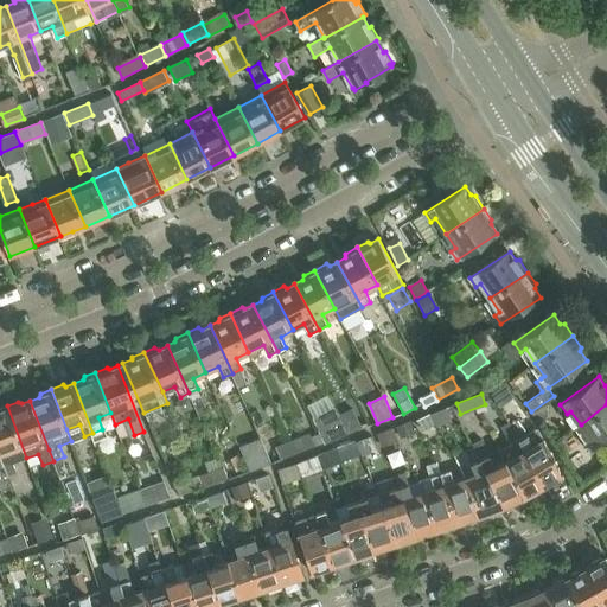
[(543,403),(531,411),(541,423),(543,421),(547,416),(547,413),(547,408),(543,403)]
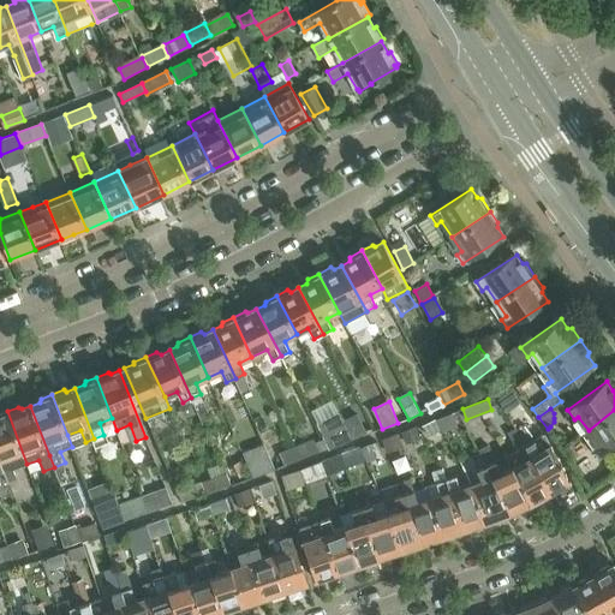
[(614,410),(589,430),(598,443),(593,447),(599,457),(614,445),(614,410)]
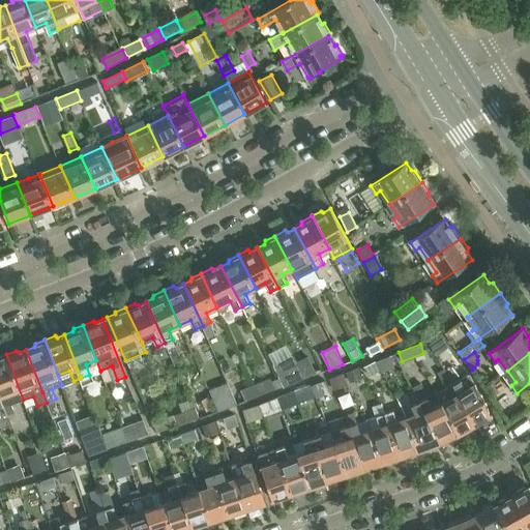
[(0,398),(4,408),(23,400),(6,354),(0,356),(0,398)]
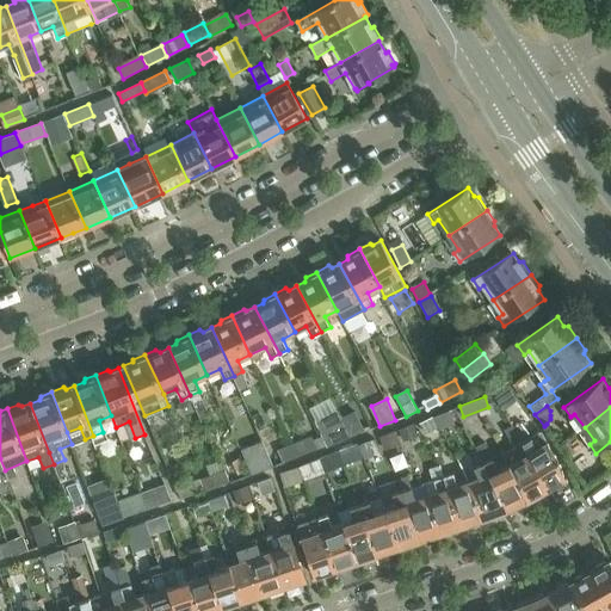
[(433,415),(438,427),(439,431),(454,425),(448,409),(433,415)]
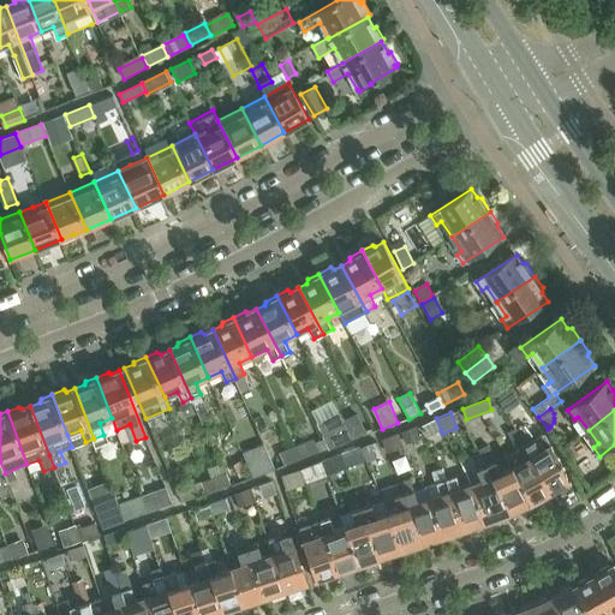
[(428,436),(441,430),(436,418),(422,425),(428,436)]
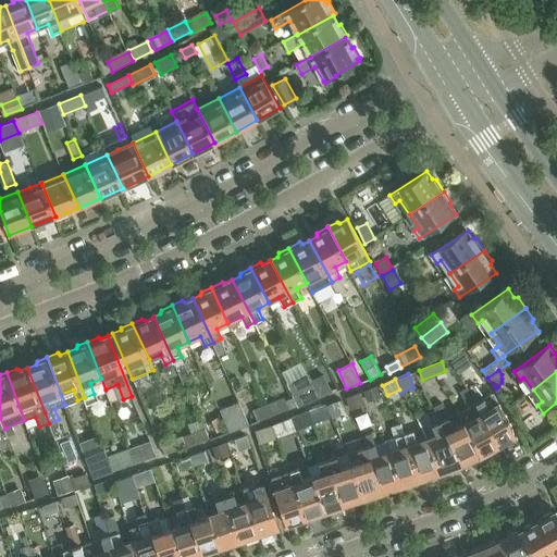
[(325,381),(314,386),(319,394),(320,397),(331,391),(325,381)]
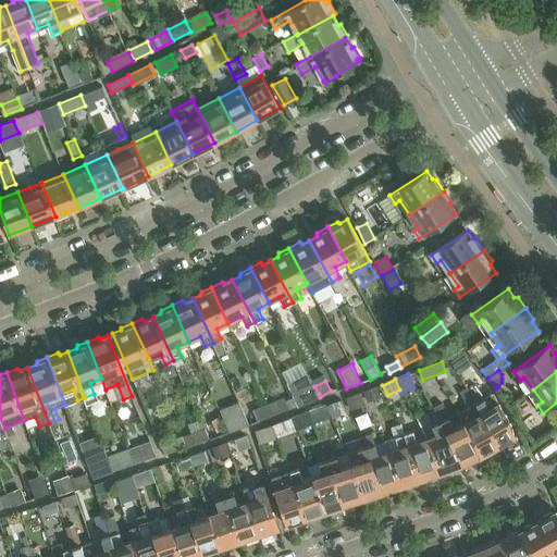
[(312,383),(296,393),(302,404),(319,394),(314,386),(312,383)]
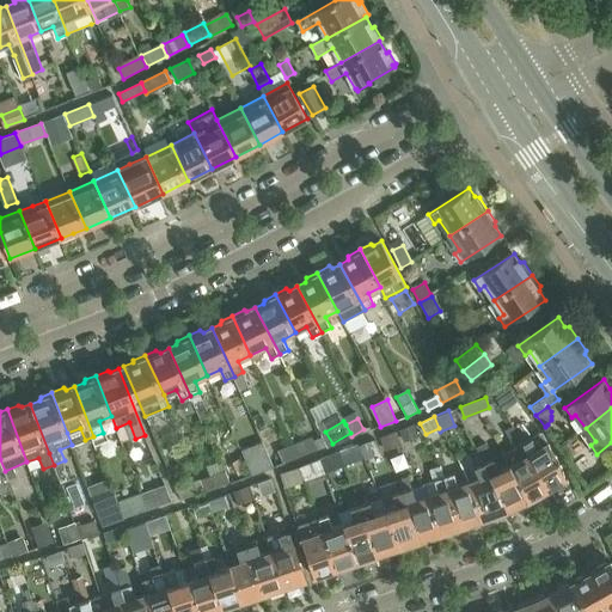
[(414,423),(399,429),(404,439),(417,433),(414,423)]
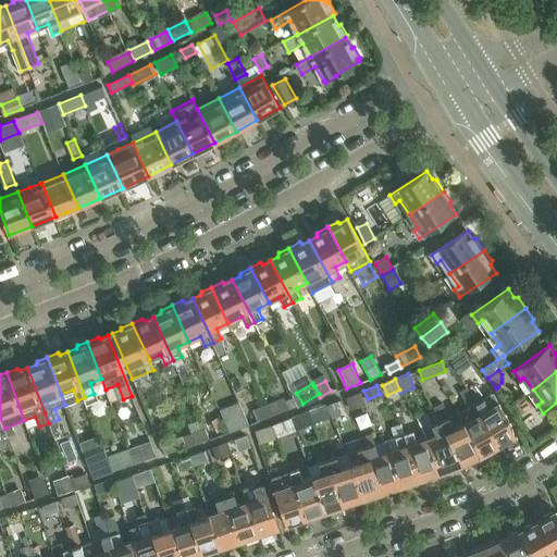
[(470,392),(498,446),(504,443),(506,444),(512,440),(512,437),(515,435),(493,393),(483,397),(481,399),(475,390),(470,392)]
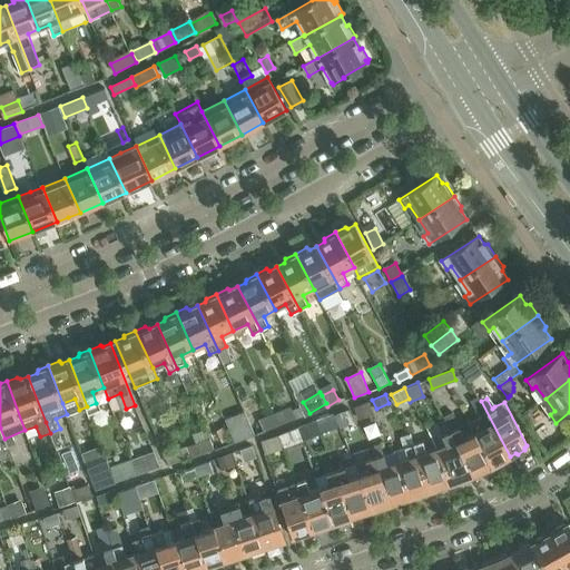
[(504,459),(510,457),(481,401),(477,404),(482,414),(469,422),(474,432),(492,467),(494,465),(497,467),(503,463),(504,459)]
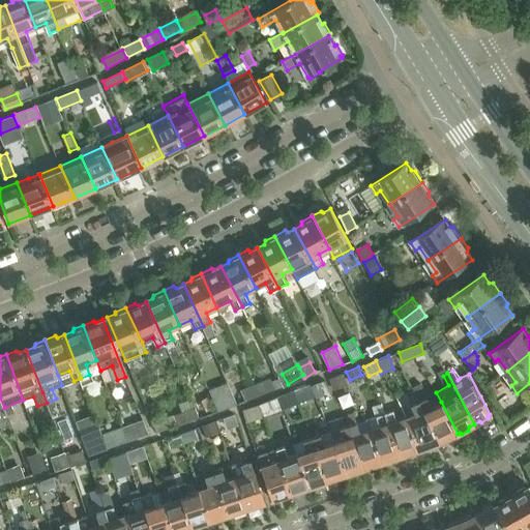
[(334,390),(346,385),(342,374),(329,379),(334,390)]
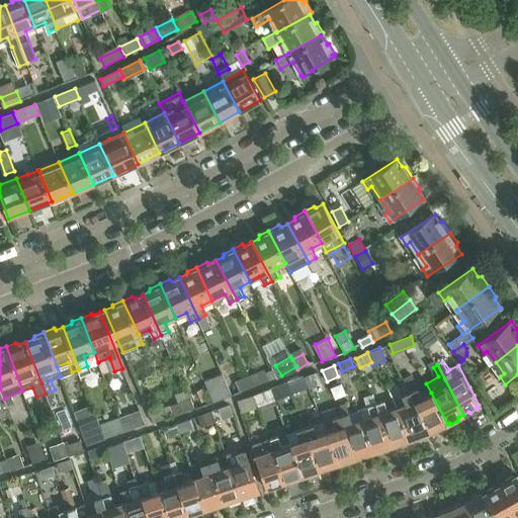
[(249,375),(253,387),(276,377),(272,366),(249,375)]
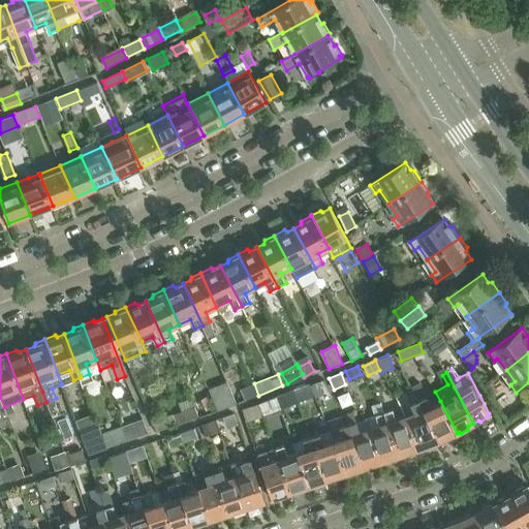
[(315,398),(323,394),(318,382),(310,385),(315,398)]
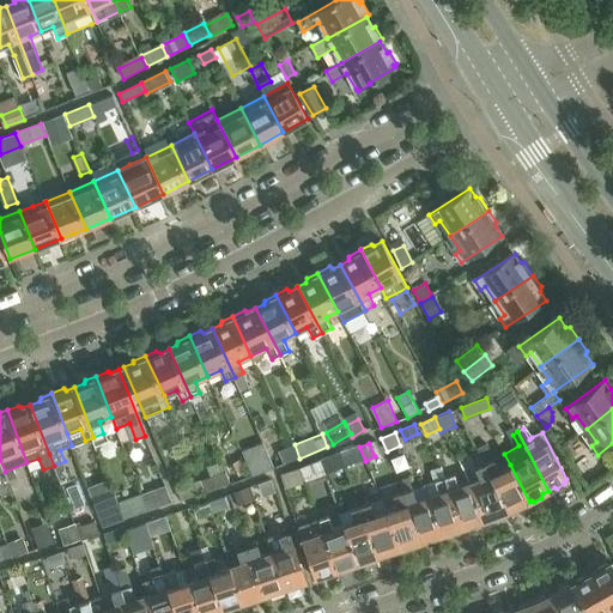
[(284,465),(299,459),(295,444),(279,450),(284,465)]
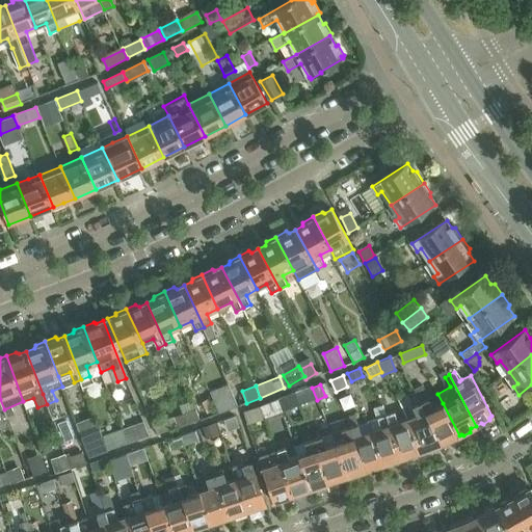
[(307,389),(297,392),(300,403),(311,400),(307,389)]
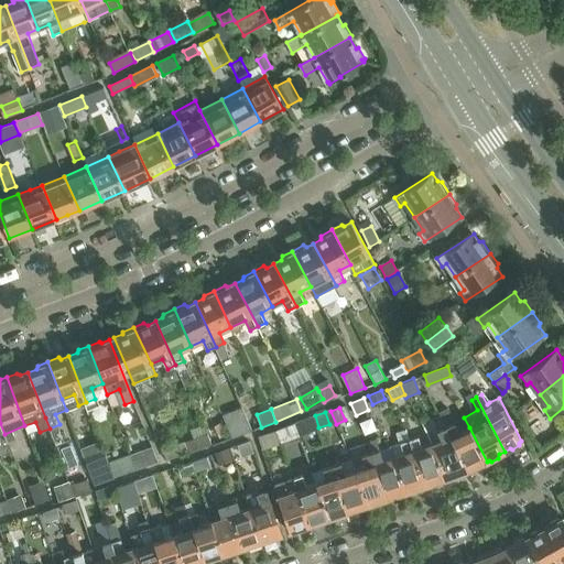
[(487,462),(469,427),(461,432),(455,422),(452,423),(446,413),(441,415),(446,426),(468,472),(474,468),(477,469),(485,465),(484,463),(487,462)]
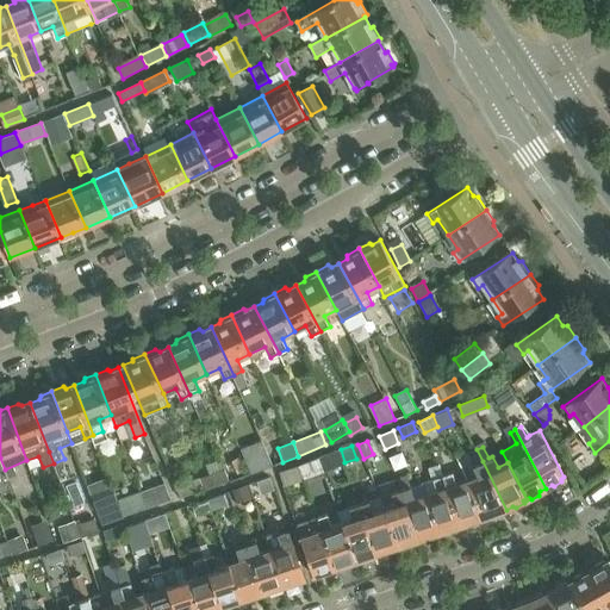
[(329,468),(344,462),(341,449),(324,456),(329,468)]
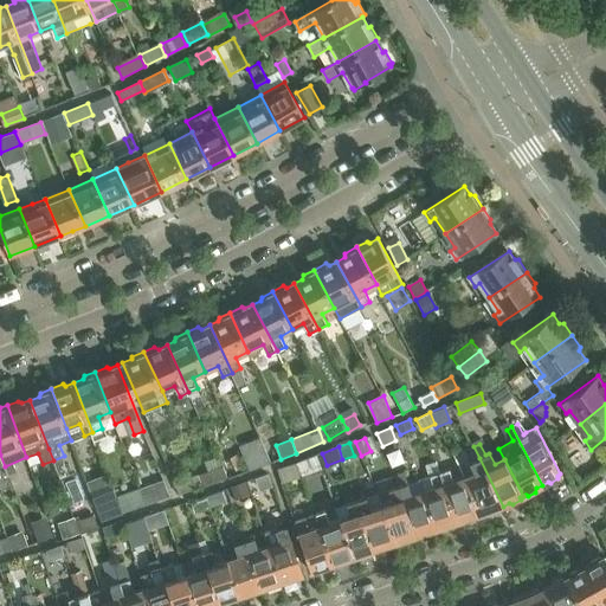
[(245,459),(250,470),(264,465),(260,453),(245,459)]
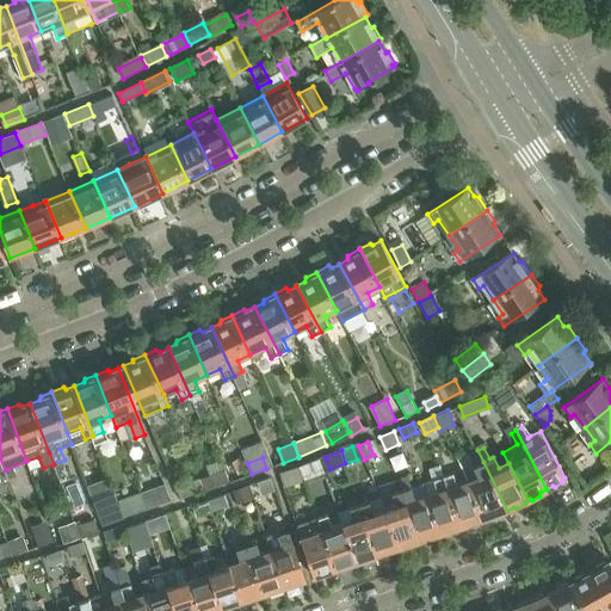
[(304,481),(323,474),(318,460),(298,467),(304,481)]
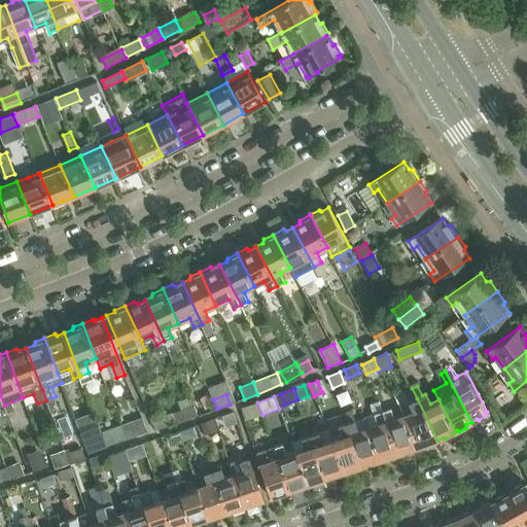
[(432,442),(437,441),(417,398),(409,402),(413,411),(403,415),(416,450),(432,445),(432,442)]
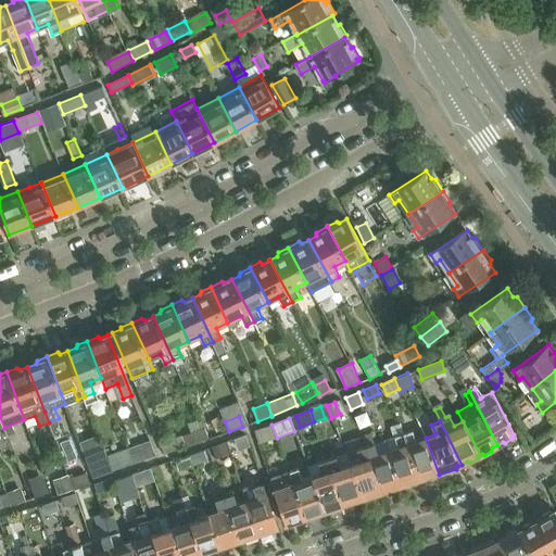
[(276,438),(272,425),(254,430),(258,443),(276,438)]
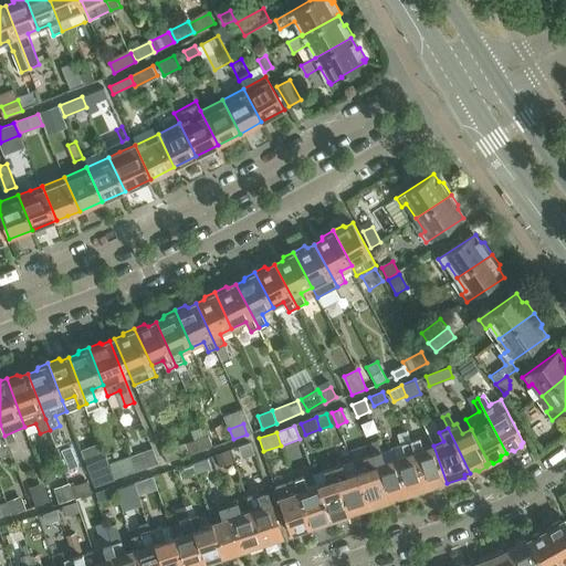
[(209,436),(196,440),(200,451),(212,447),(209,436)]
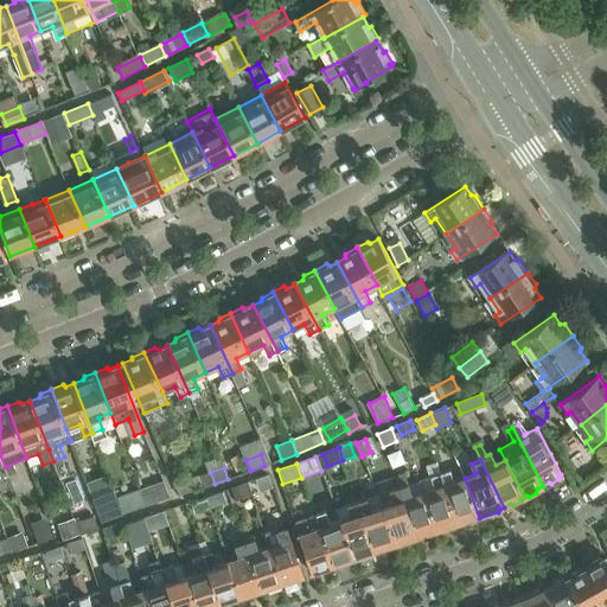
[(479,518),(465,478),(454,481),(449,471),(446,471),(440,473),(457,523),(464,521),(466,523),(479,518)]
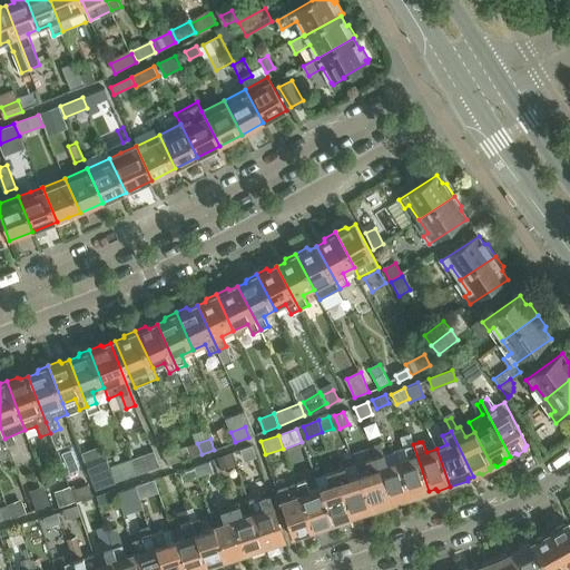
[(411,500),(397,461),(394,451),(381,455),(376,443),(371,445),(391,504),(395,502),(399,503),(411,500)]
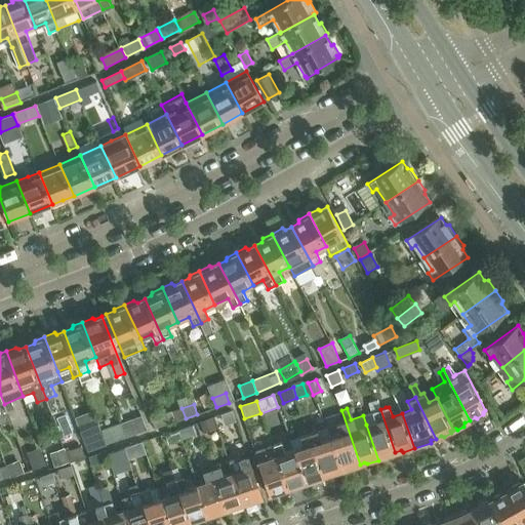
[(391,454),(395,452),(380,409),(363,415),(366,425),(378,460),(390,456),(391,454)]
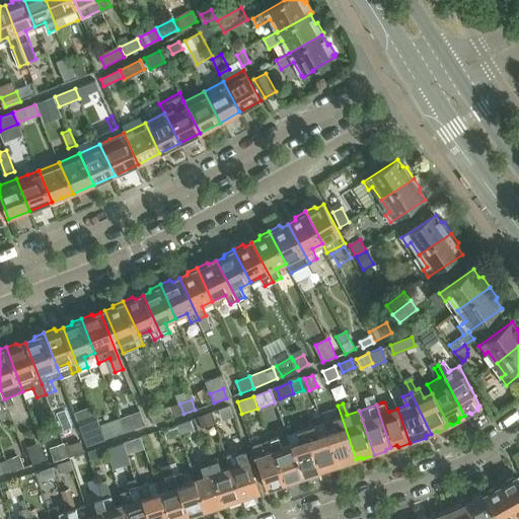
[(350,461),(356,459),(338,405),(331,408),(336,418),(332,419),(336,429),(326,432),(339,467),(349,463),(350,461)]
